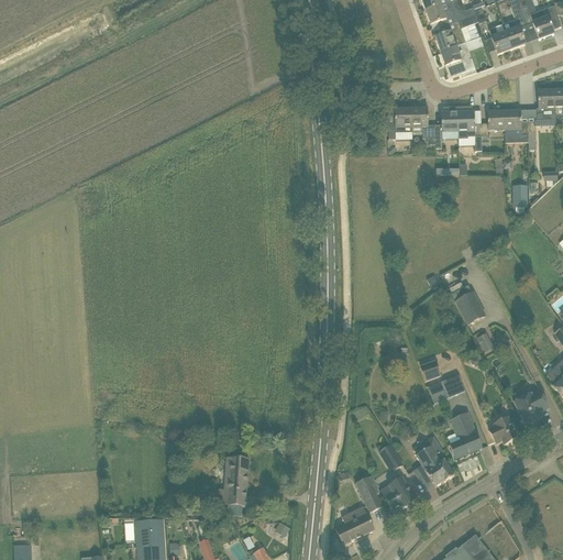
[(450,0),(421,0),(424,9),(450,0)]
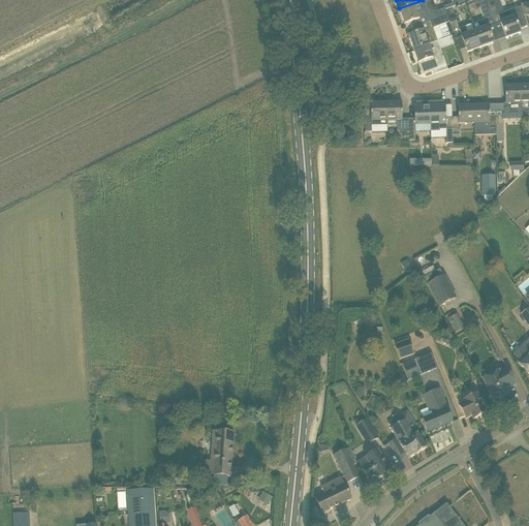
[(444,6),(428,12),(423,0),(399,8),(404,22),(415,19),(417,24),(446,13),(445,8),(444,6)]
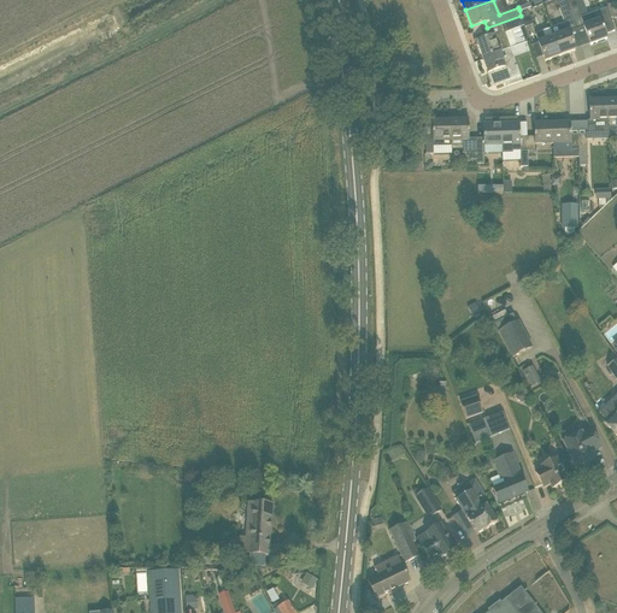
[(569,7),(565,0),(557,0),(560,11),(569,7)]
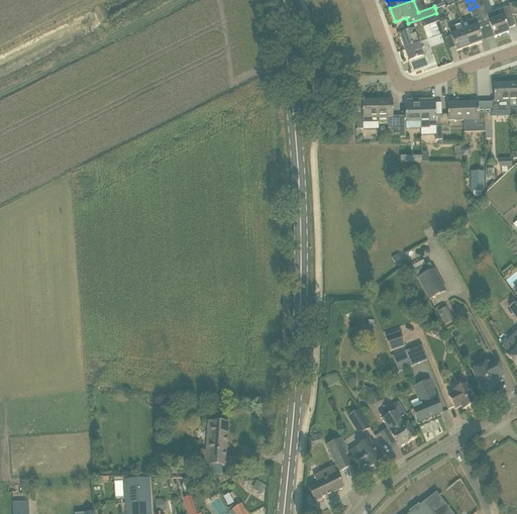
[(492,10),(487,12),(484,4),(477,6),(480,13),(483,22),(489,20),(495,35),(508,30),(503,15),(500,7),(492,10)]
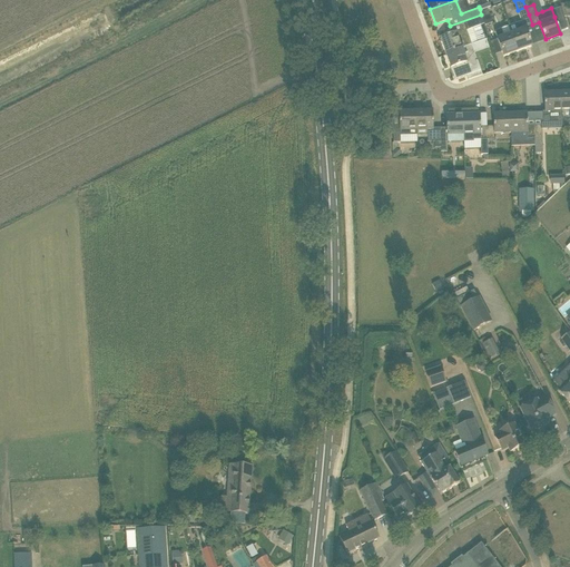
[(480,9),(481,15),(484,23),(492,20),(487,6),(480,9)]
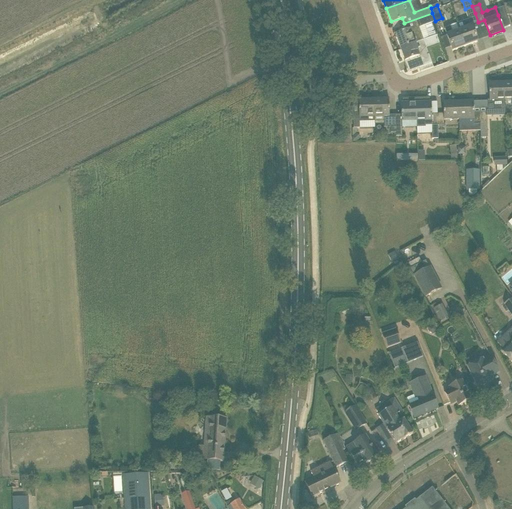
[(395,33),(400,46),(423,38),(419,25),(431,21),(436,33),(440,32),(435,21),(432,13),(404,23),(406,29),(395,33)]
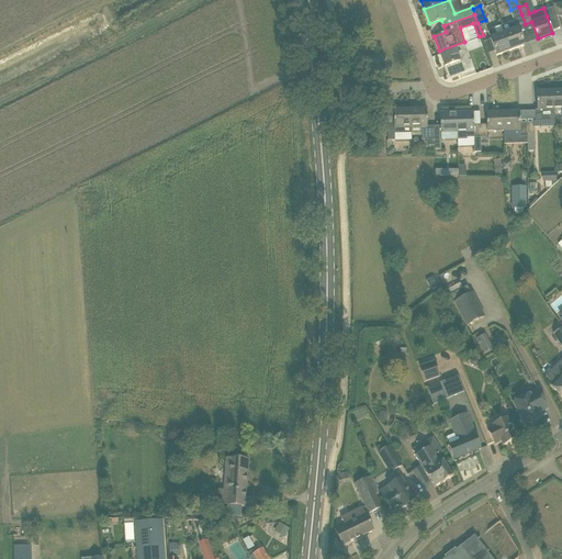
[(524,44),(518,26),(525,24),(521,14),(514,17),(514,19),(501,23),(503,31),(509,48),(524,44)]
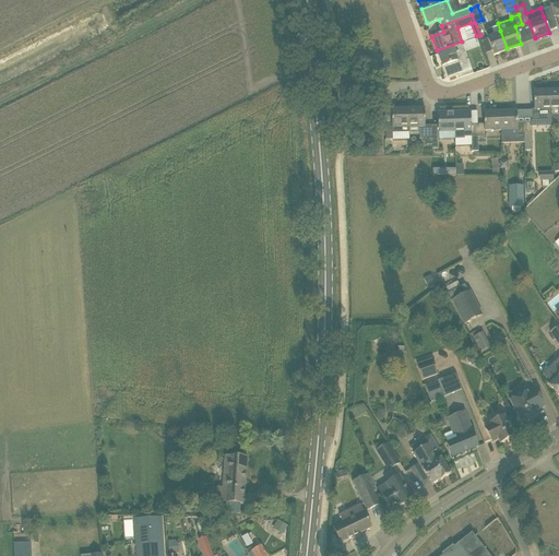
[(507,48),(500,31),(494,33),(491,26),(485,28),(487,35),(494,54),(507,48)]
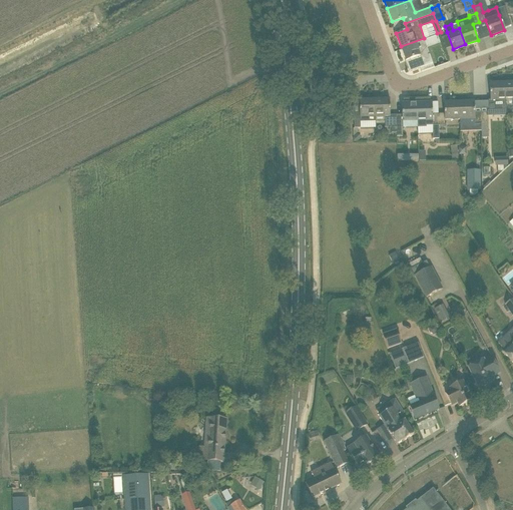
[(434,65),(424,38),(401,46),(406,59),(416,55),(422,70),(434,65)]
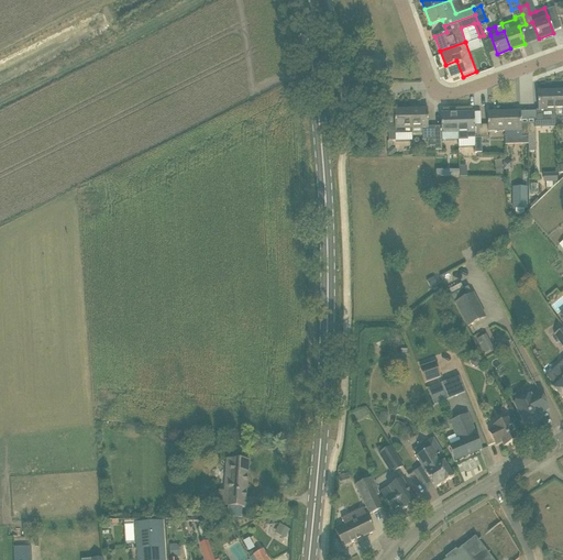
[(538,88),(538,108),(536,108),(536,119),(555,118),(555,114),(554,107),(554,88),(538,88)]
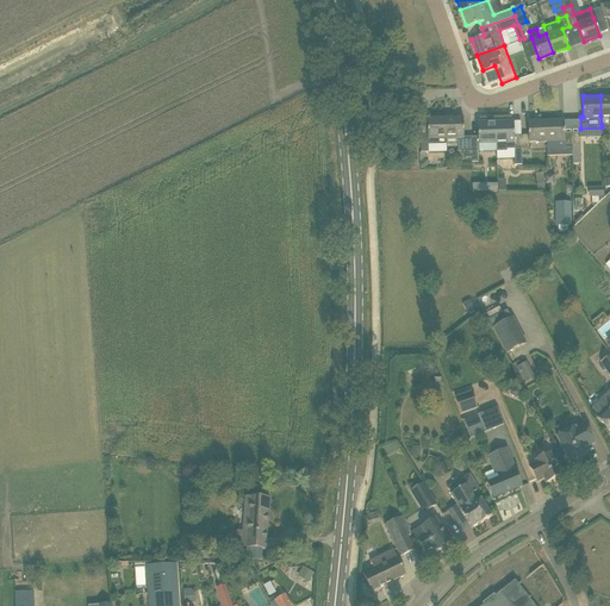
[(464,114),(444,116),(446,142),(456,142),(458,149),(471,148),(471,133),(464,133),(464,114)]
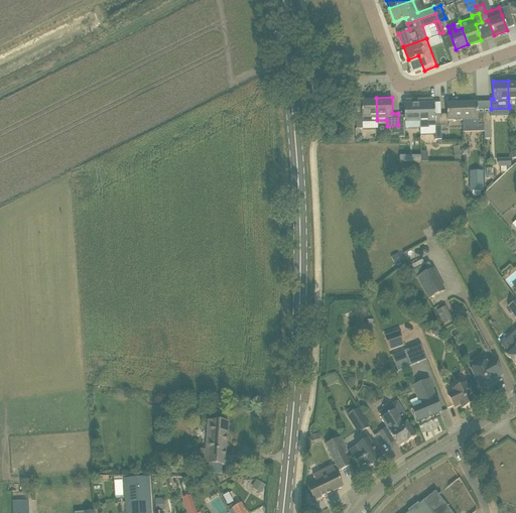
[(377,120),(376,98),(361,98),(362,115),(356,115),(356,127),(363,126),(363,121),(377,120)]
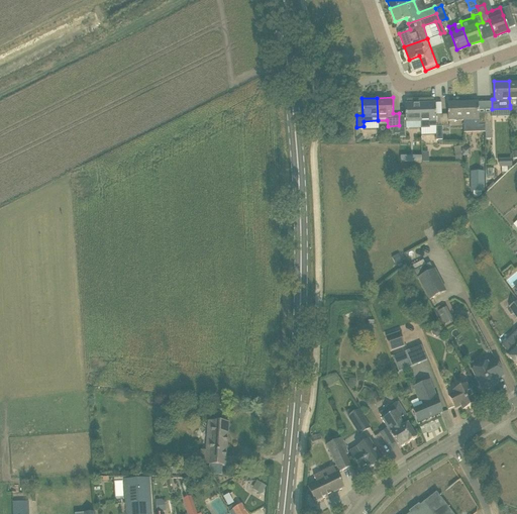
[(448,119),(463,119),(462,100),(447,101),(447,112),(441,112),(442,124),(448,124),(448,119)]
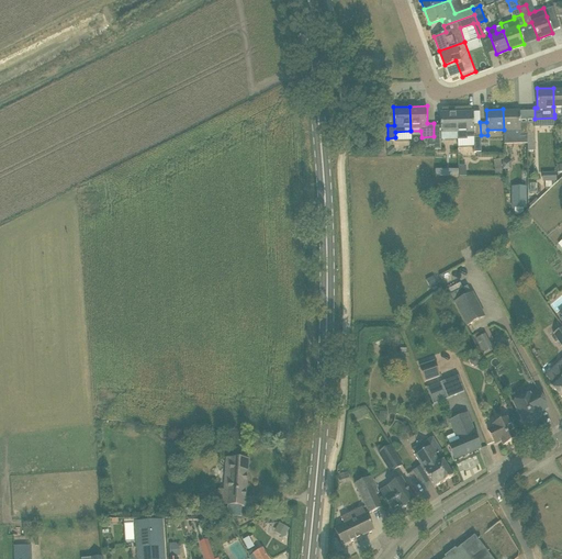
[(515,135),(527,134),(527,121),(520,121),(519,109),(503,109),(504,130),(504,142),(505,142),(505,134),(515,133),(515,135)]
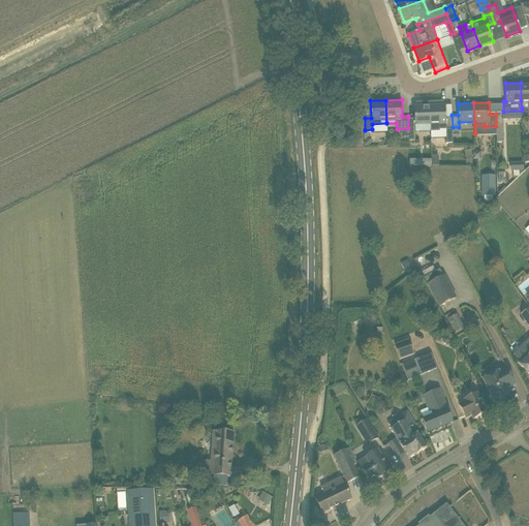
[(430,129),(431,129),(430,103),(414,104),(414,116),(408,116),(408,128),(409,134),(409,138),(415,138),(415,123),(430,123),(430,129)]
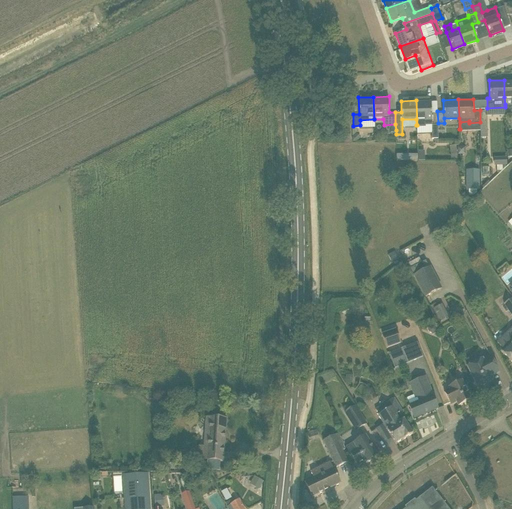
[(437,111),(431,111),(431,100),(416,100),(417,125),(425,125),(425,123),(431,123),(432,137),(438,136),(438,123),(437,111)]
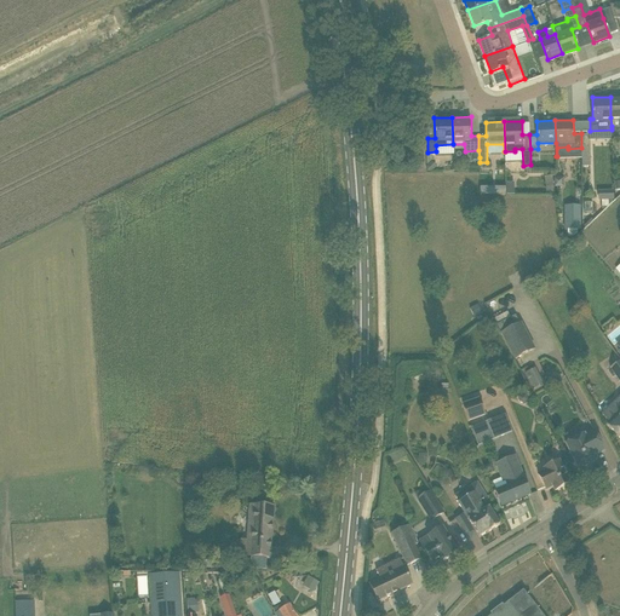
[(555,193),(552,172),(545,173),(547,193),(555,193)]
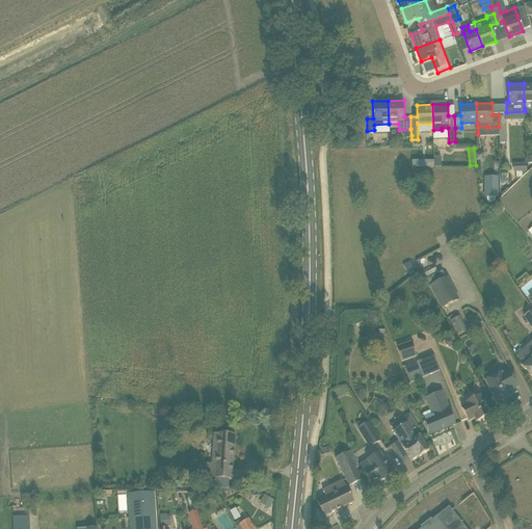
[(522,175),(525,172),(525,169),(527,169),(526,161),(523,161),(524,169),(520,169),(516,169),(516,176),(522,175)]
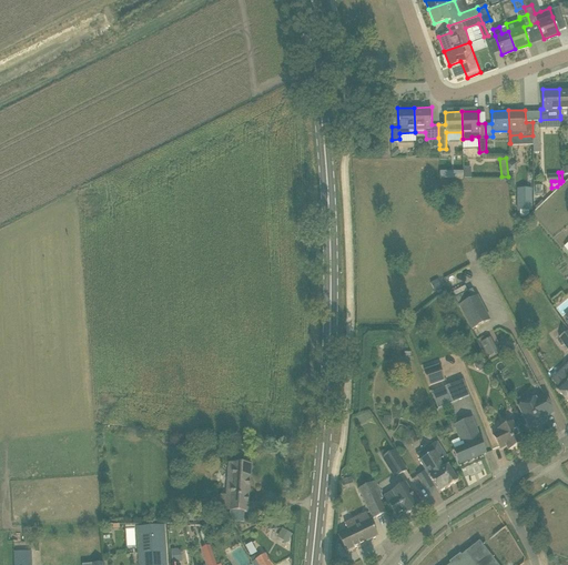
[(531,189),(516,189),(517,208),(531,208),(531,189)]
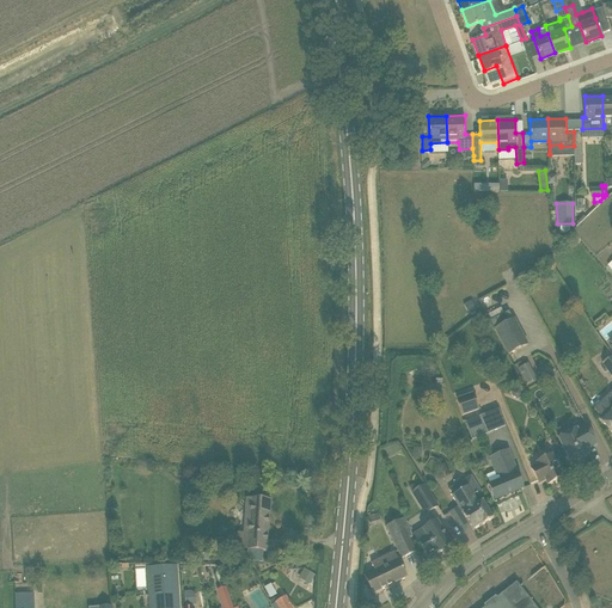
[(467,311),(476,307),(472,299),(464,302),(467,311)]
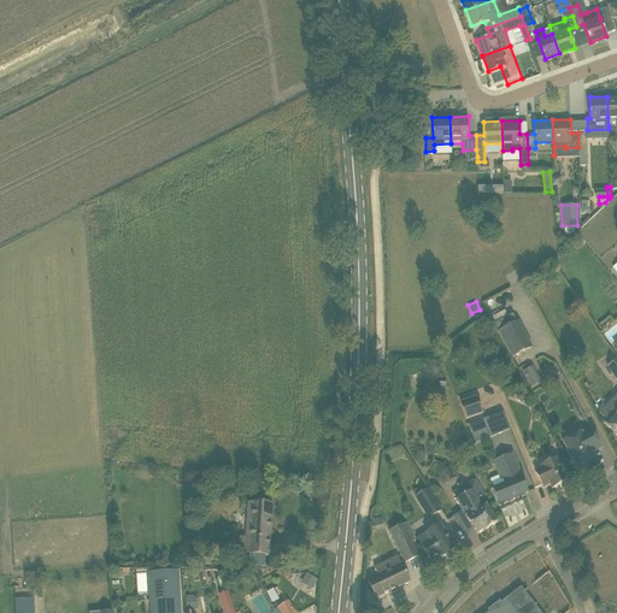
[(533,346),(519,319),(499,329),(513,355),(533,346)]
